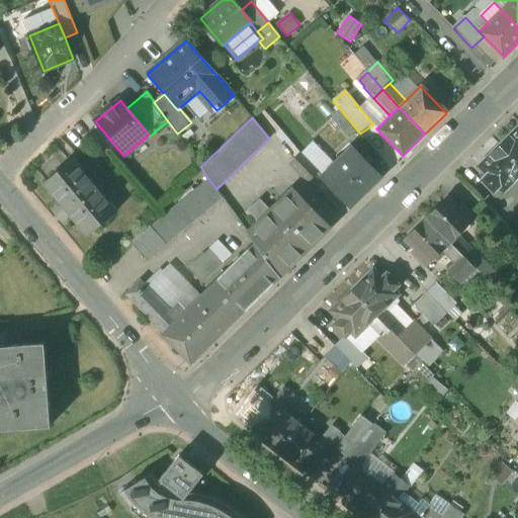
[(517,127),(500,146),(517,164),(517,127)]
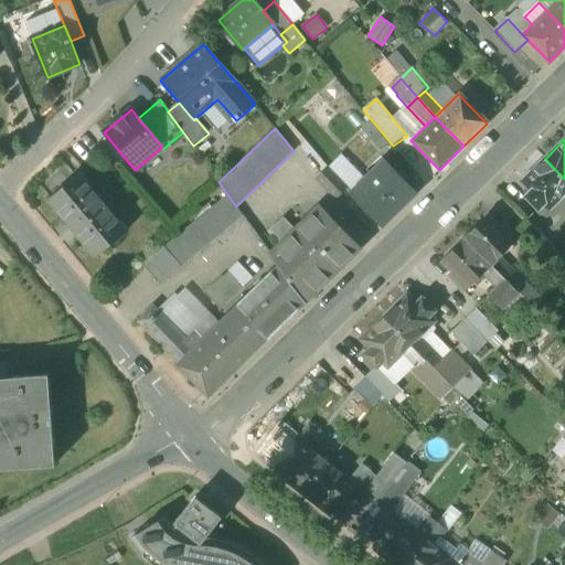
[(548,210),(560,199),(564,195),(564,193),(564,179),(545,159),(522,182),(531,192),(526,196),(539,210),(543,204),(548,210)]
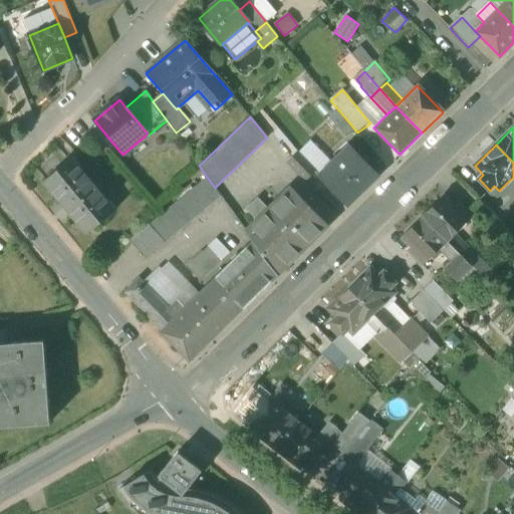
[(318,176),(347,206),(377,176),(349,146),(318,176)]
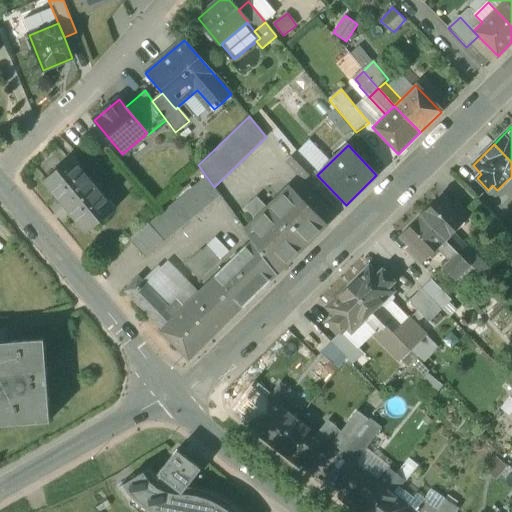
[(285,162),(304,181),(315,171),(296,151),(285,162)]
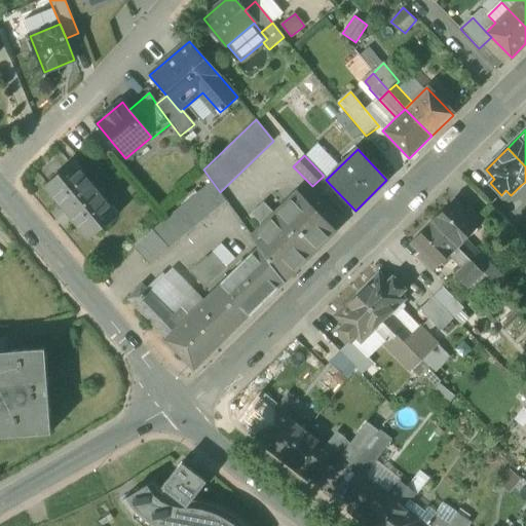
[(46,186),(90,239),(119,216),(75,162),(46,186)]
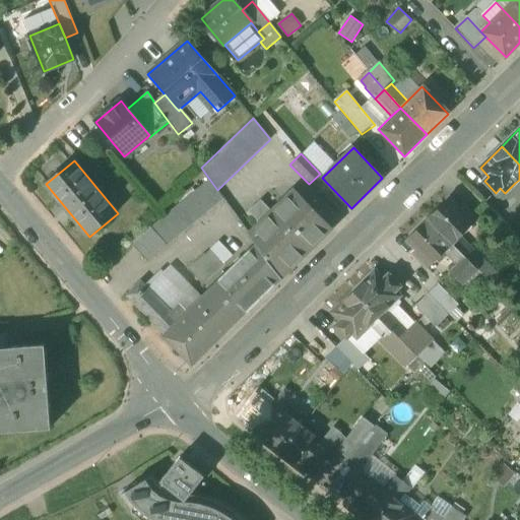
[(160,245),(164,248),(222,198),(217,190),(209,179),(148,231),(160,245)]
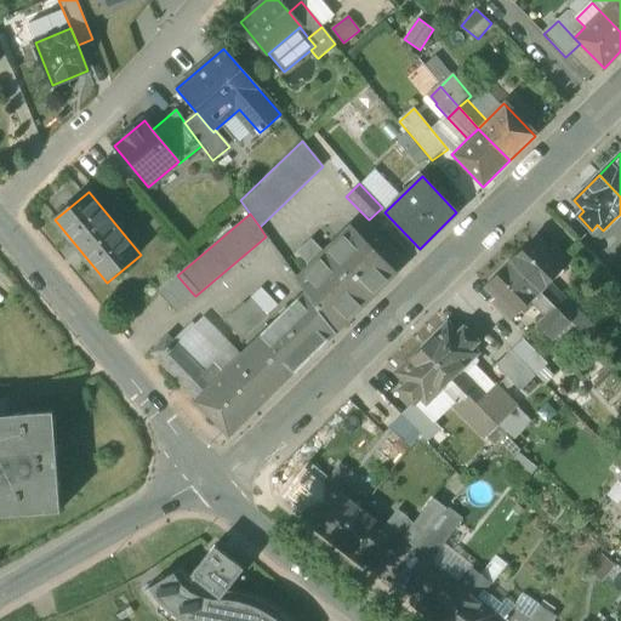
[(352,228),(325,254),(312,240),(297,254),(312,267),(298,280),(307,294),(335,332),(337,330),(396,273),(352,228)]
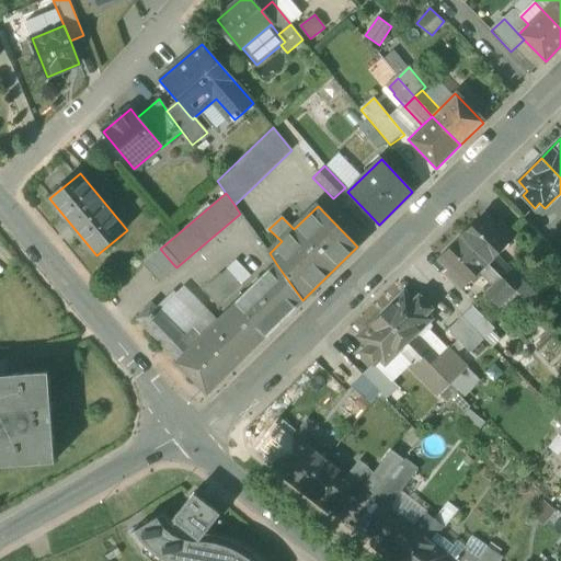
[(522,219),(530,228),(537,221),(528,213),(522,219)]
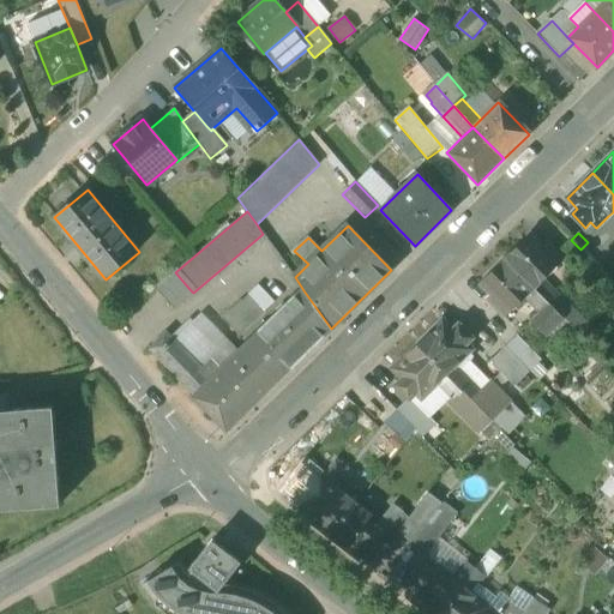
[(530,234),(505,259),(534,289),(543,281),(559,264),(555,259),(530,234)]
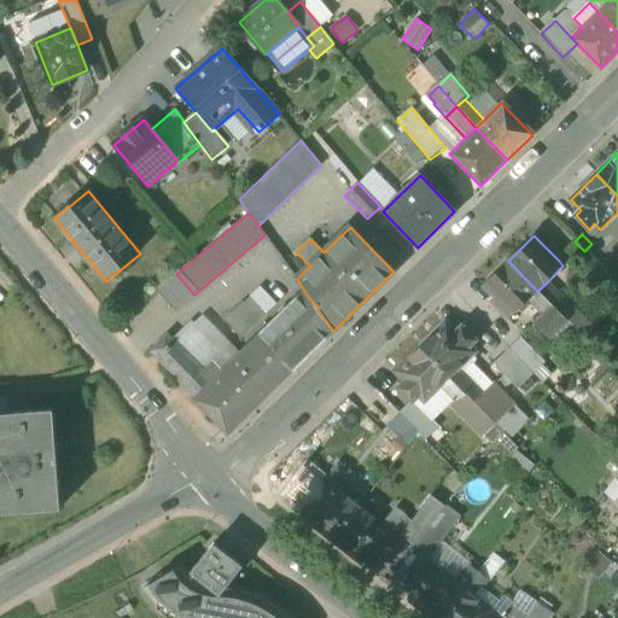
[(590,277),(600,267),(584,251),(575,242),(575,240),(565,250),(590,277)]
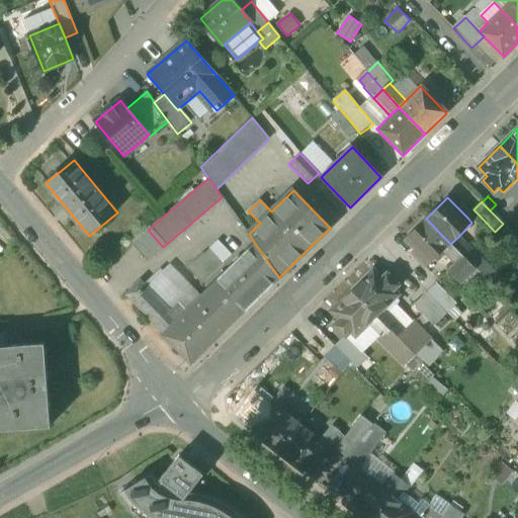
[(509,218),(496,204),(490,210),(503,224),(509,218)]
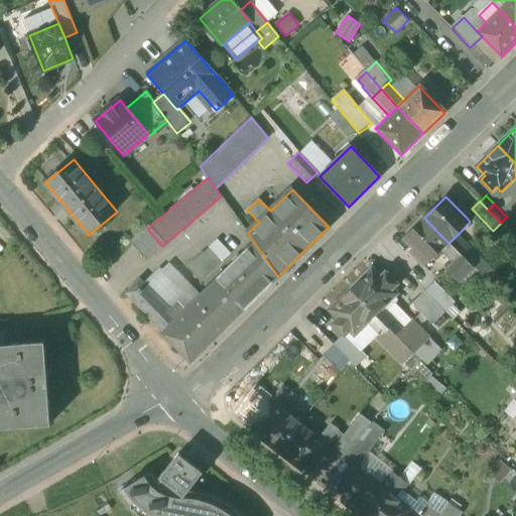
[(441,250),(448,243),(424,218),(403,238),(423,260),(427,263),(441,250)]
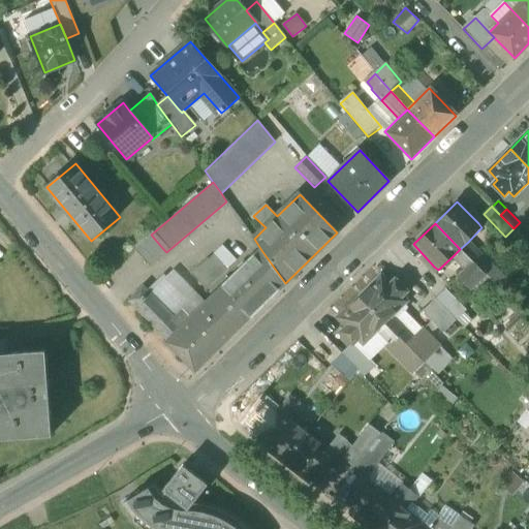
[(137,246),(149,260),(163,249),(151,235),(137,246)]
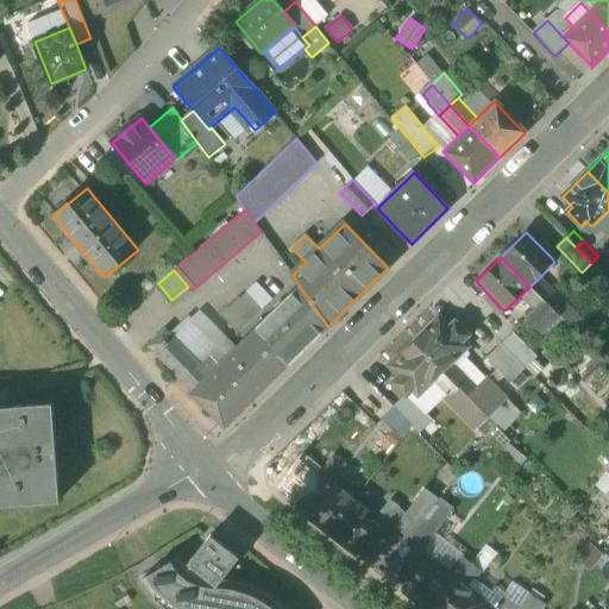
[(539,278),(529,287),(544,301),(556,313),(565,305),(539,278)]
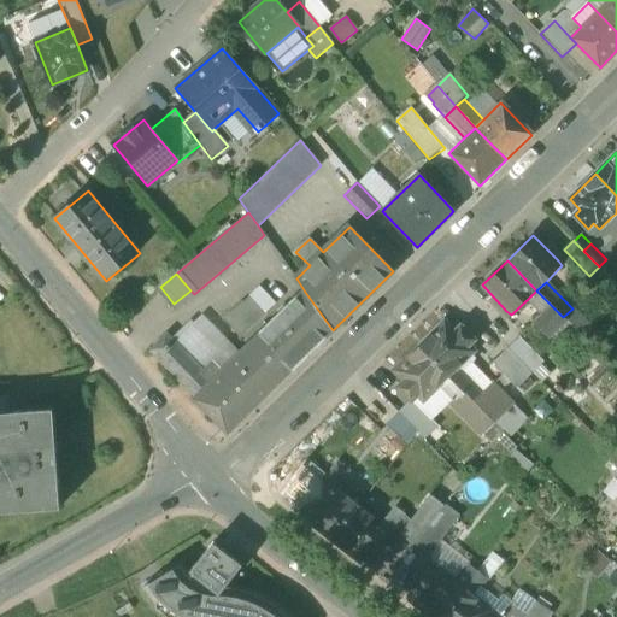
[(528,299),(542,315),(551,305),(536,291),(528,299)]
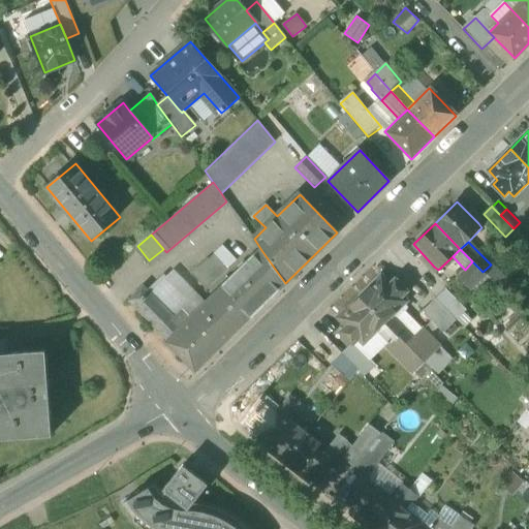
[(261,250),(218,293),(246,321),(285,283),(261,250)]
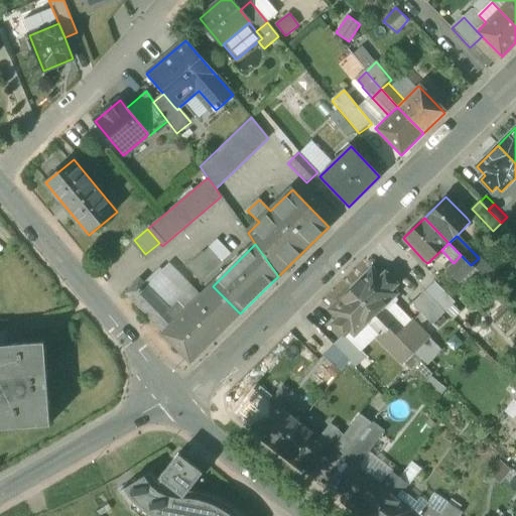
[(459,282),(468,273),(474,268),(471,265),(461,255),(454,263),(446,270),(459,282)]
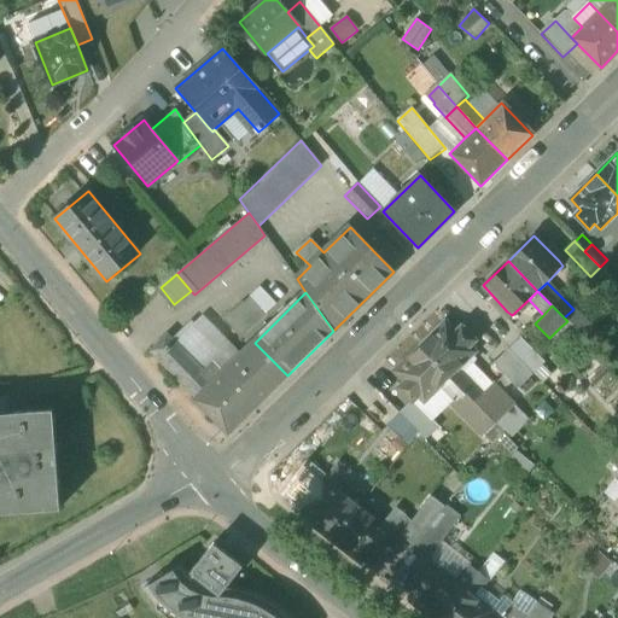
[(567,321),(579,334),(589,325),(573,309),(564,318),(567,321)]
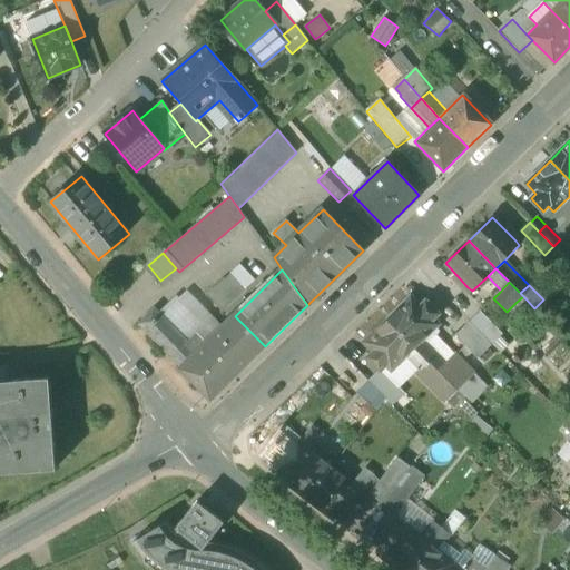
[(411,296),(387,320),(415,347),(423,340),(432,331),(439,325),(433,318),(439,314),(425,301),(421,306),(411,296)]
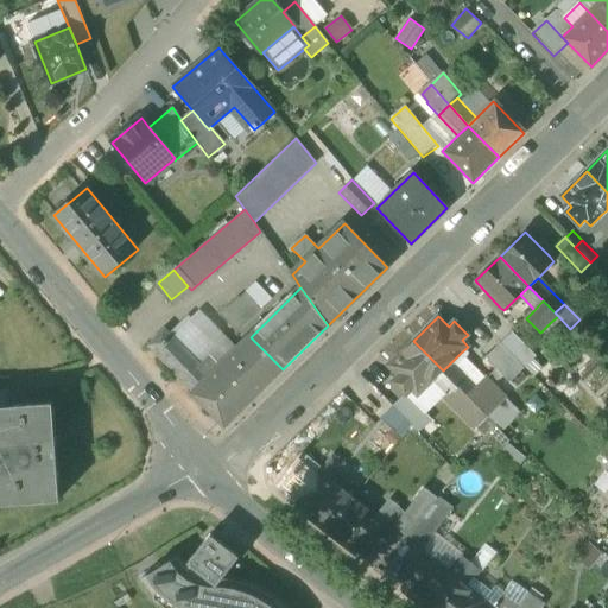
[(570,329),(558,316),(551,322),(564,335),(570,329)]
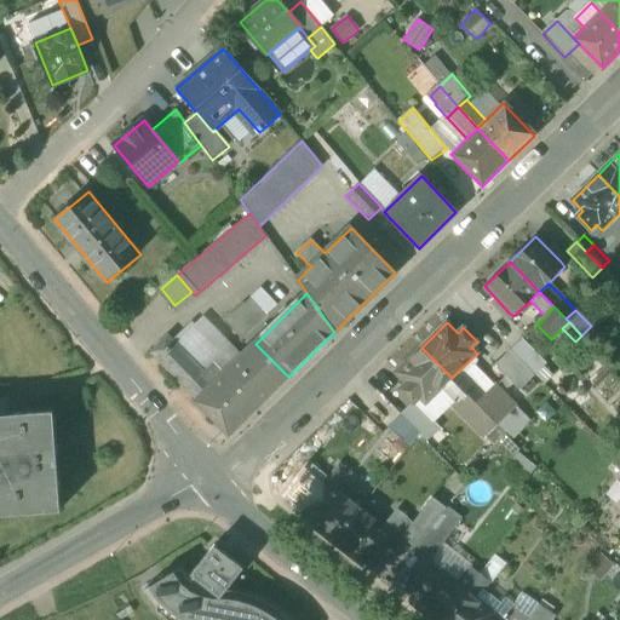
[(153,352),(199,400),(225,373),(211,359),(219,349),(196,326),(181,342),(172,333),(153,352)]
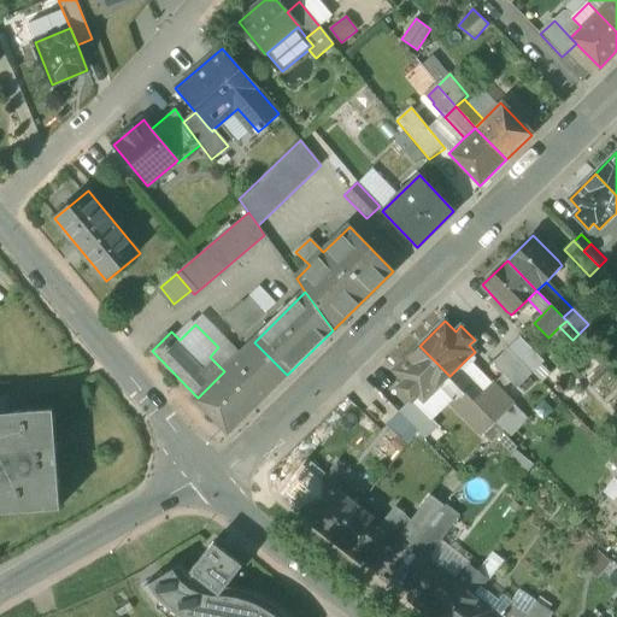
[(507,348),(532,374),(544,362),(519,336),(507,348)]
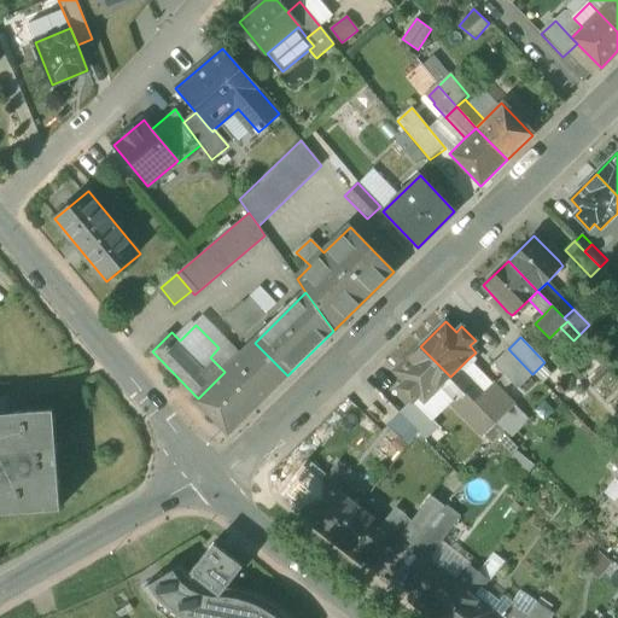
[(255,343),(235,362),(267,396),(287,375),(255,343)]
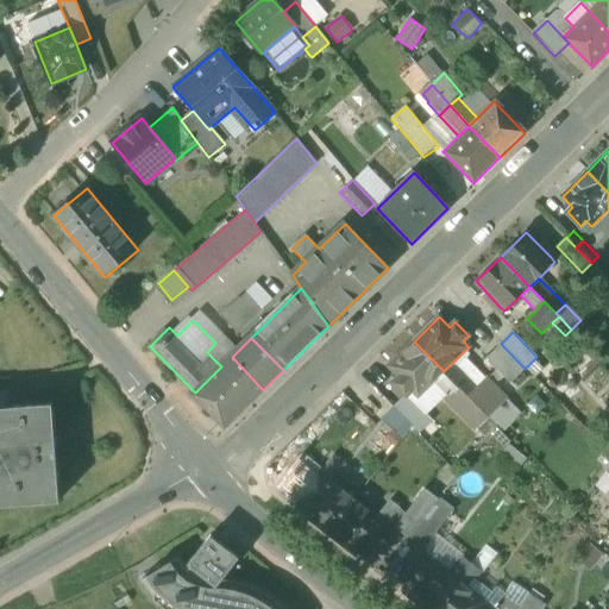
[(434,380),(444,371),(414,341),(389,366),(400,377),(394,382),(407,396),(413,390),(419,396),(434,380)]
